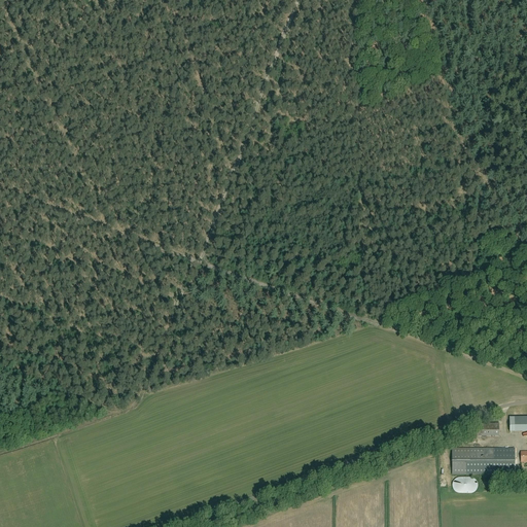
[(497,378),(500,388),(505,386),(502,376),(497,378)]
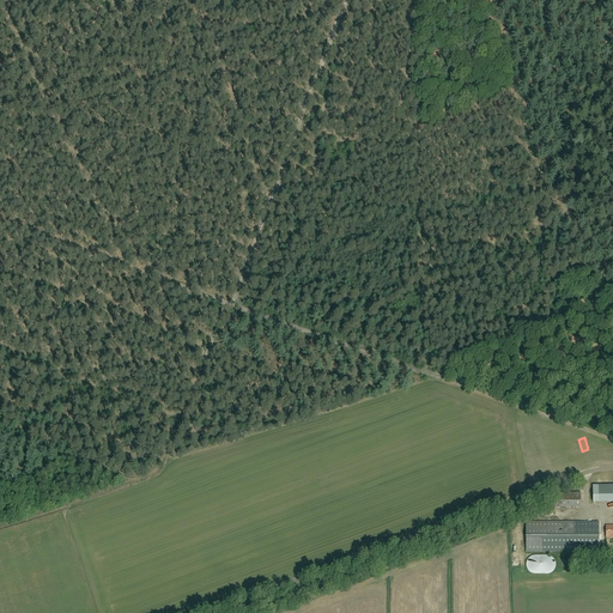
[(612,502),(612,485),(593,486),(593,503),(612,502)]
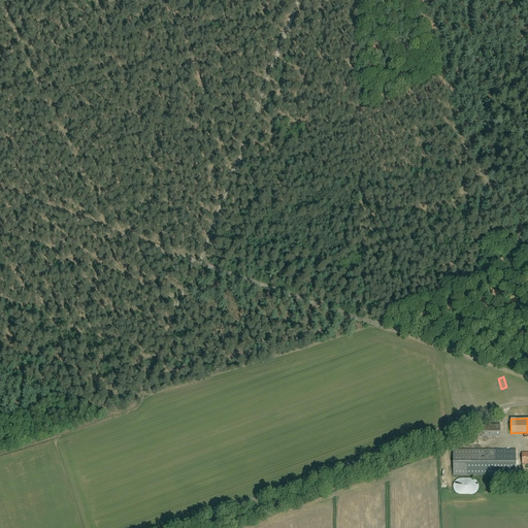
[(499,425),(477,425),(477,437),(499,437),(499,425)]
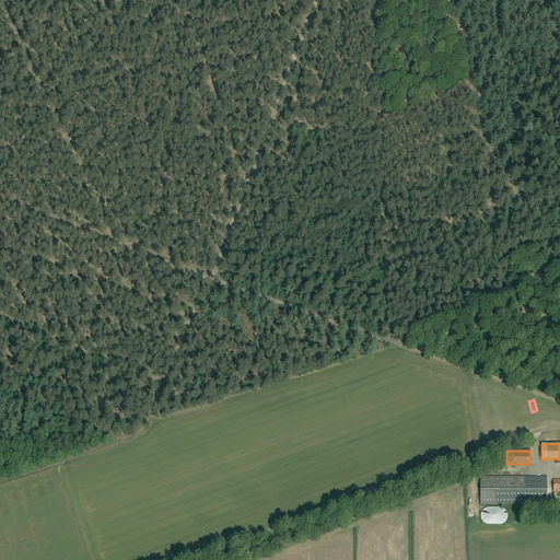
[(547,477),(524,477),(480,477),(480,504),(494,504),(547,504),(547,477)]
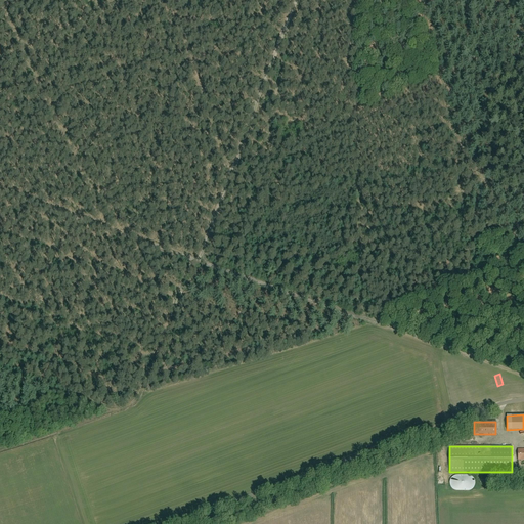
[(468,475),(455,475),(453,476),(451,477),(450,479),(449,481),(449,483),(449,485),(451,487),(452,488),(454,490),(456,490),(468,491),(471,490),(473,488),(474,486),(475,483),(474,480),(473,478),(471,477),(470,476),(468,475)]
